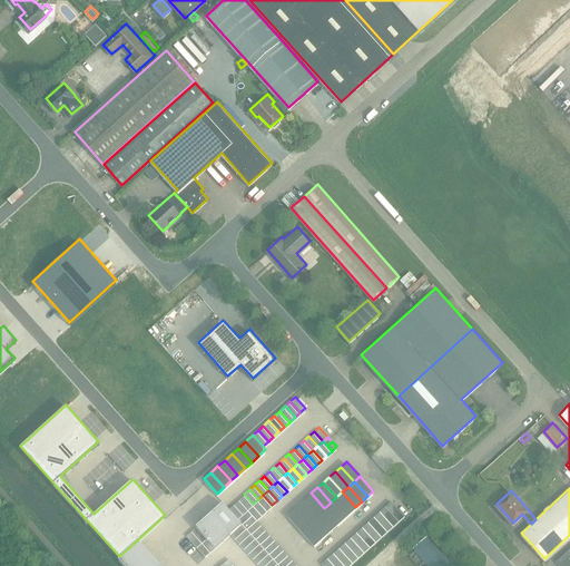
[(342,491),(336,497),(350,513),(355,507),(342,491)]
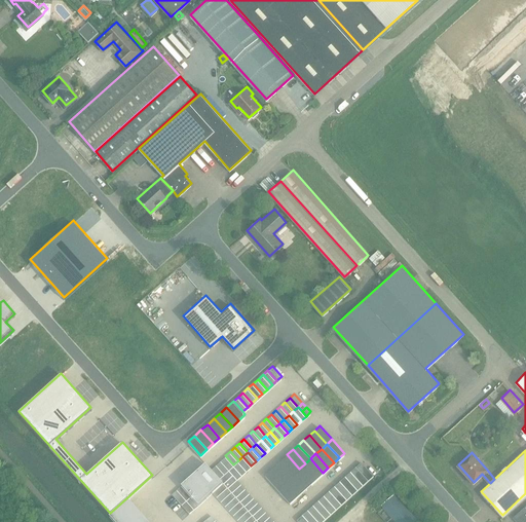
[(287,454),(282,459),(294,473),(299,469),(287,454)]
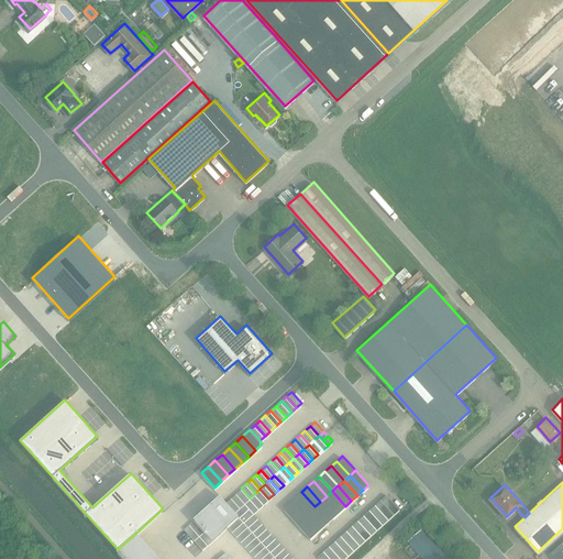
[(241,488),(236,492),(245,502),(250,497),(241,488)]
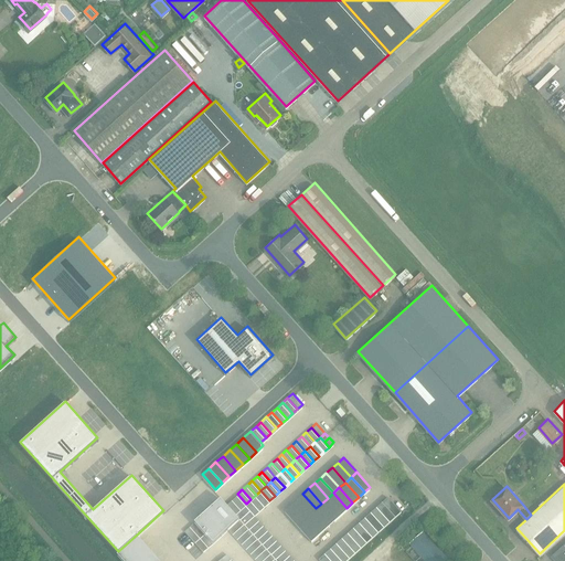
[(260,490),(256,495),(265,505),(269,500),(260,490)]
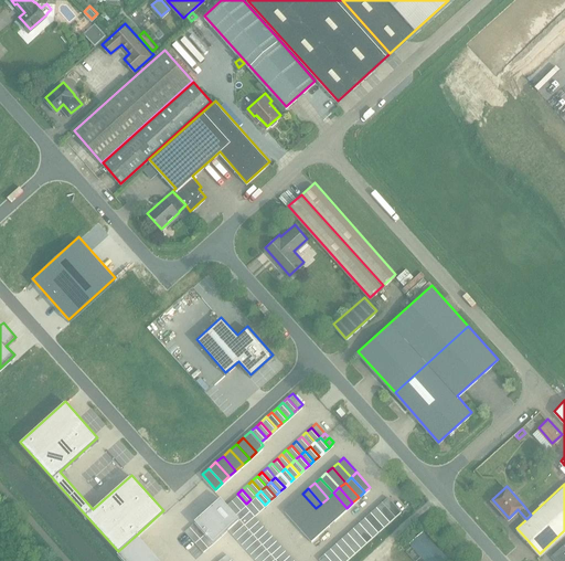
[(333,493),(328,498),(341,512),(347,508),(333,493)]
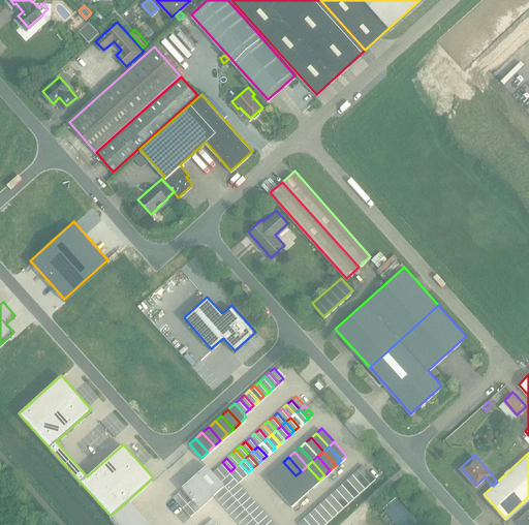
[(222,462),(217,466),(225,475),(230,471),(222,462)]
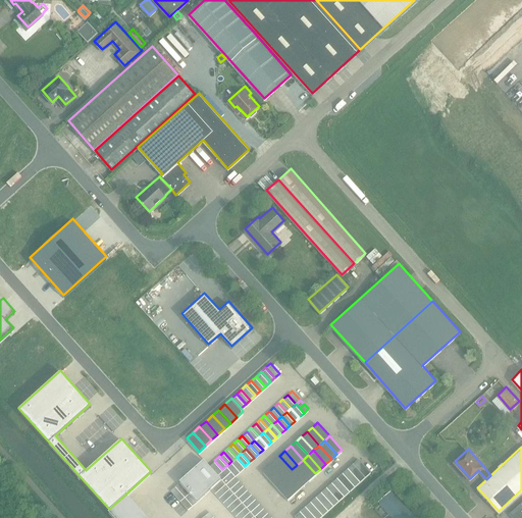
[(279,456),(274,461),(286,474),(292,469),(279,456)]
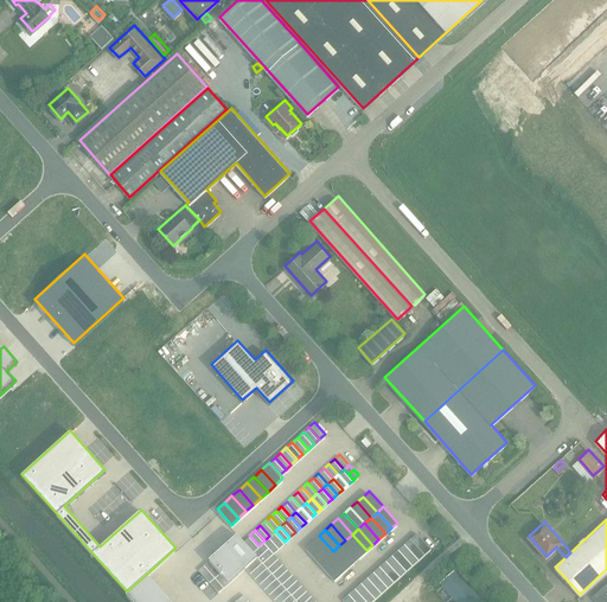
[(275,531),(269,536),(279,545),(285,542),(275,531)]
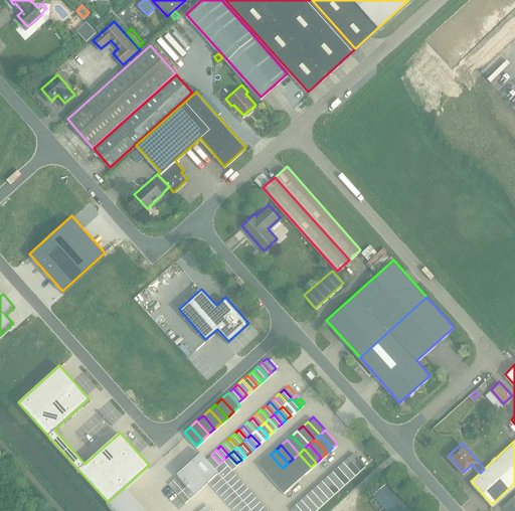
[(353,451),(348,455),(360,469),(365,464),(353,451)]
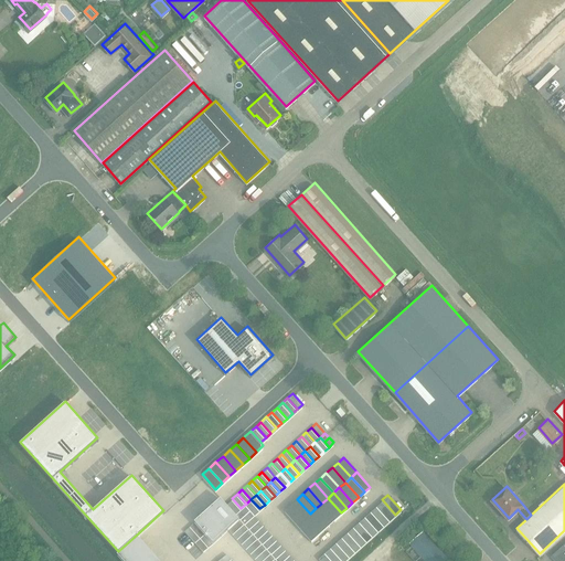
[(221,496),(209,507),(227,527),(228,527),(240,516),(236,512),(227,503),(221,496)]
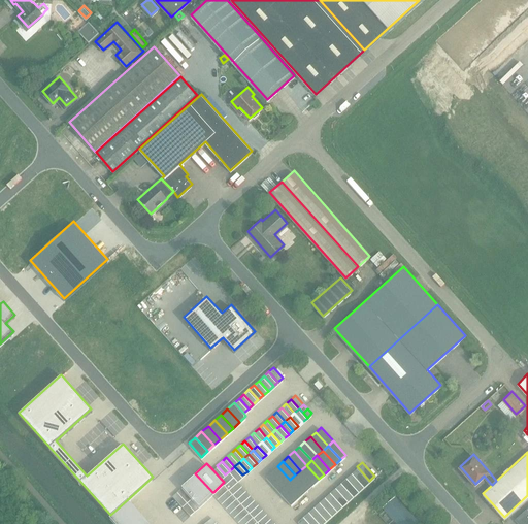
[(217,465),(212,469),(221,479),(225,475),(217,465)]
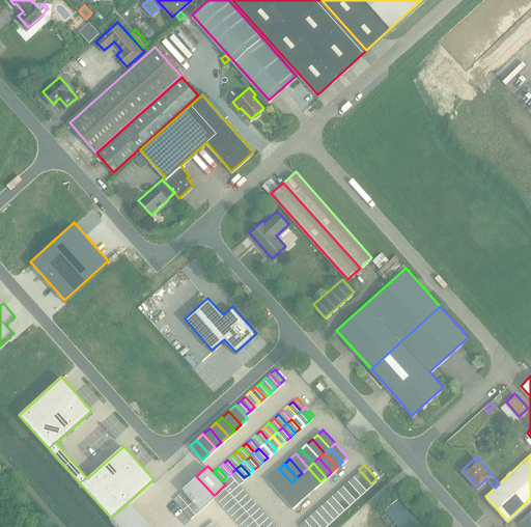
[(308,468),(302,473),(315,487),(320,481),(308,468)]
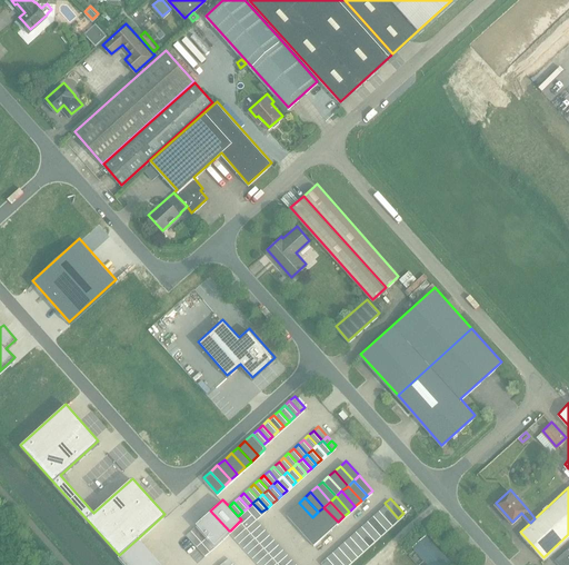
[(252,503),(248,507),(257,517),(261,512),(252,503)]
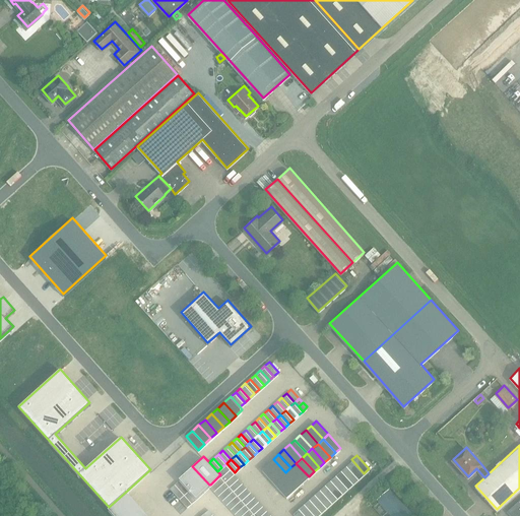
[(273,459),(268,463),(280,477),(285,472),(273,459)]
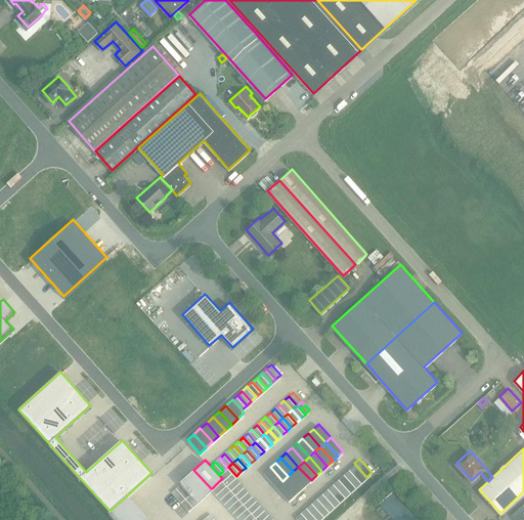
[(354,463),(349,468),(361,481),(366,477),(354,463)]
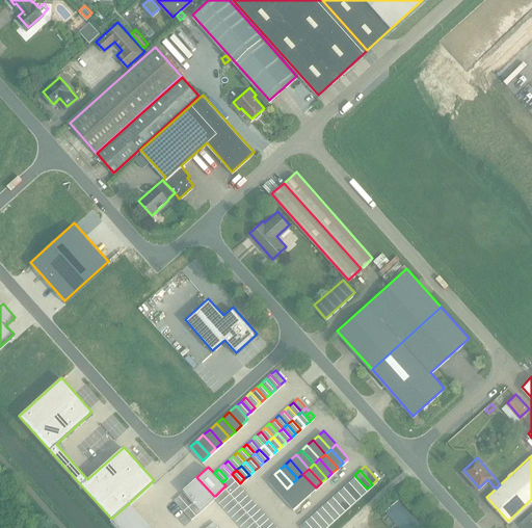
[(227,478),(222,482),(225,485),(230,491),(234,495),(235,496),(244,487),(240,483),(232,474),(227,478)]
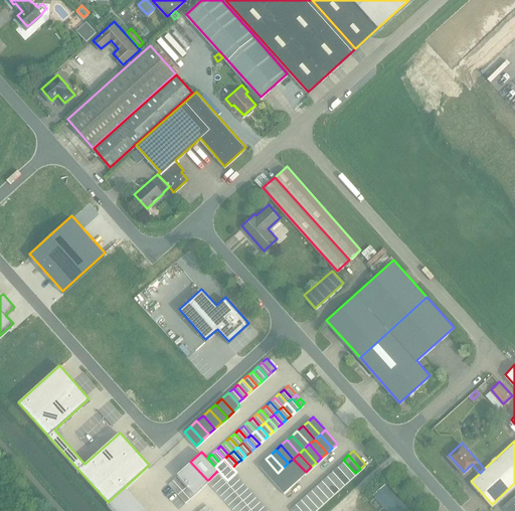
[(266,459),(260,464),(272,478),(278,473),(266,459)]
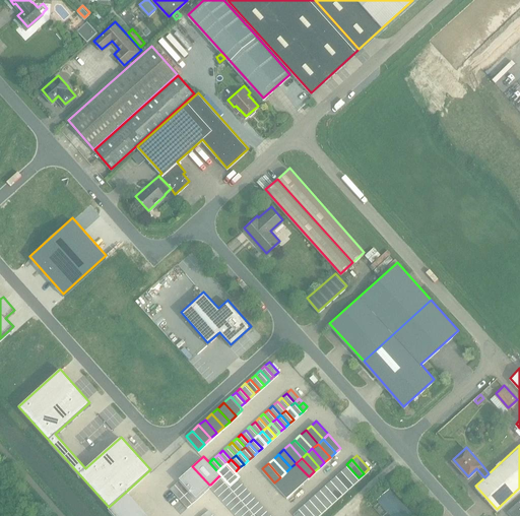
[(296,463),(290,467),(303,481),(309,476),(296,463)]
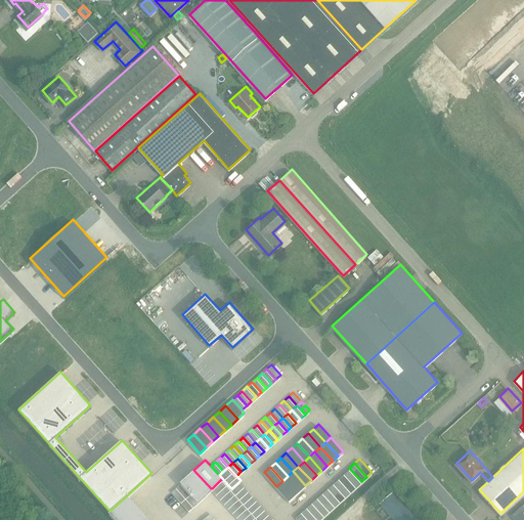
[(349,468),(344,473),(356,486),(361,481),(349,468)]
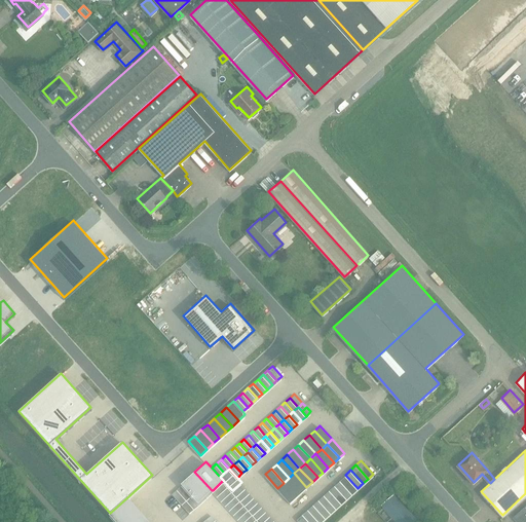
[(194,472),(183,482),(192,491),(200,500),(212,490),(194,472)]
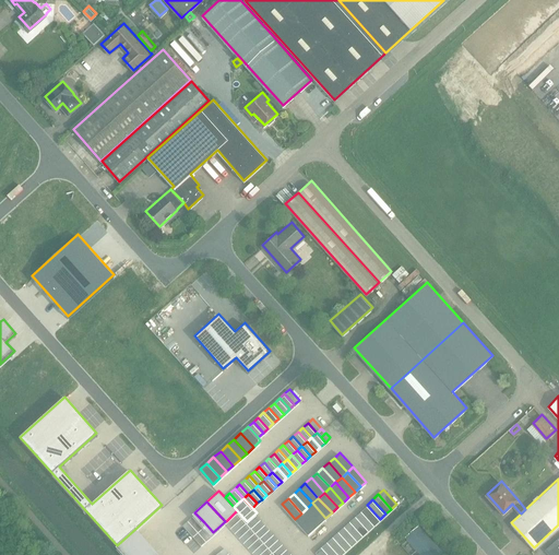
[(312,503),(307,508),(320,523),(325,518),(312,503)]
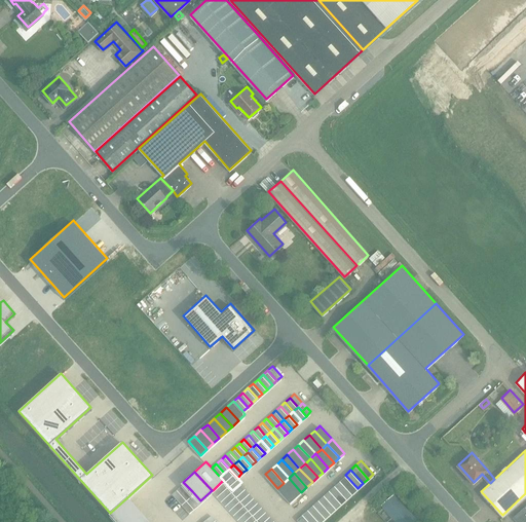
[(345,475),(339,479),(351,493),(358,488),(345,475)]
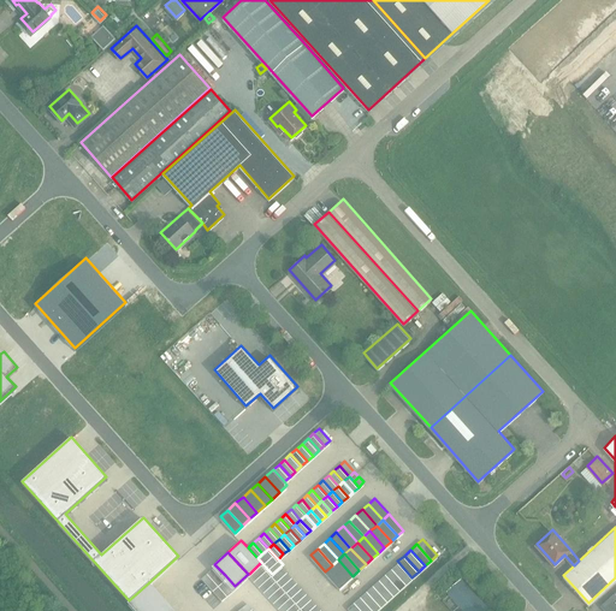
[(338,559),(332,565),(347,581),(353,576),(338,559)]
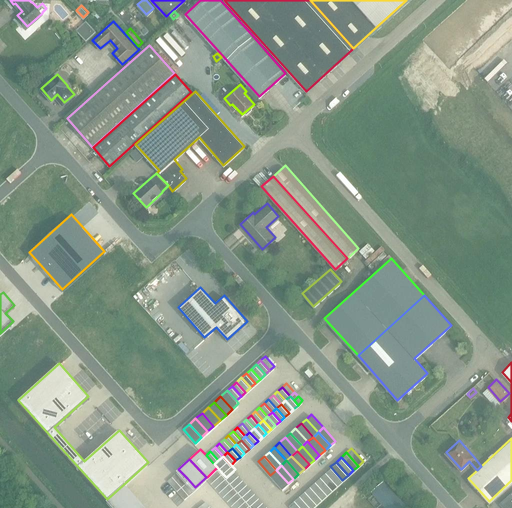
[(330,466),(325,471),(337,484),(342,480),(330,466)]
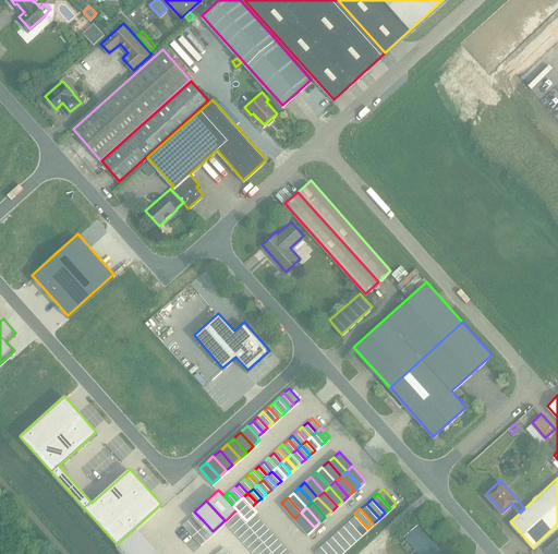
[(237,509),(226,520),(230,525),(241,515),(237,509)]
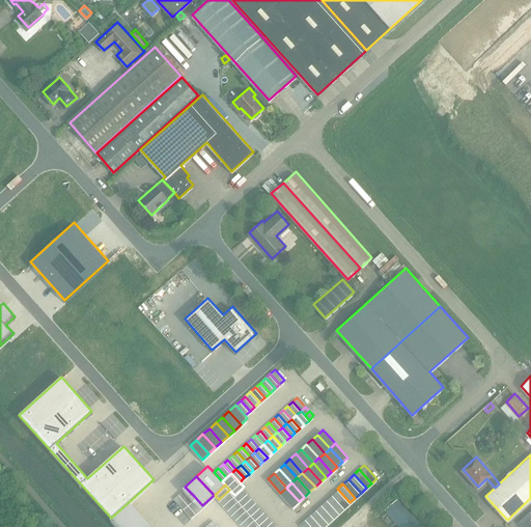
[(185,487),(179,491),(188,501),(194,496),(185,487)]
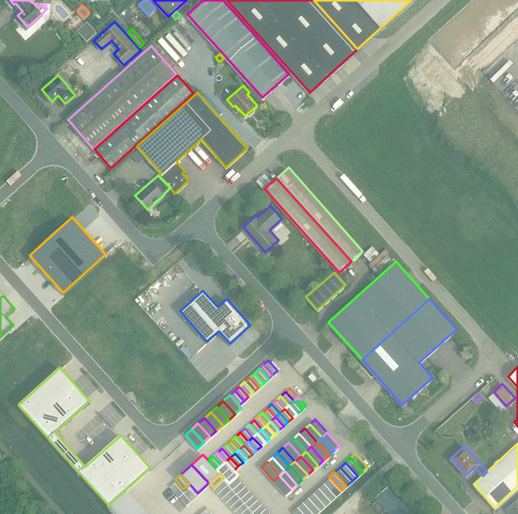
[(238,475),(229,483),(232,487),(233,488),(242,480),(238,475)]
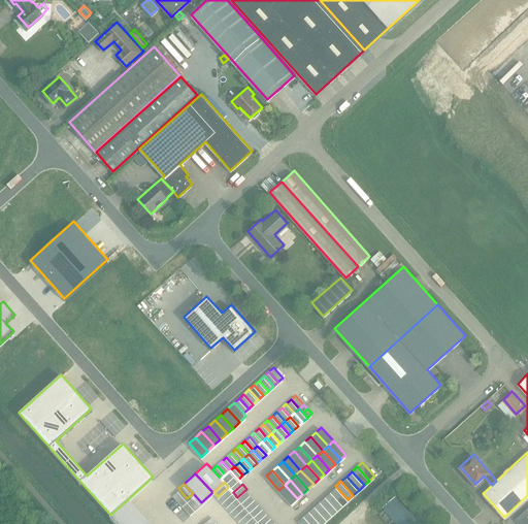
[(285,485),(278,490),(291,503),(297,498),(285,485)]
